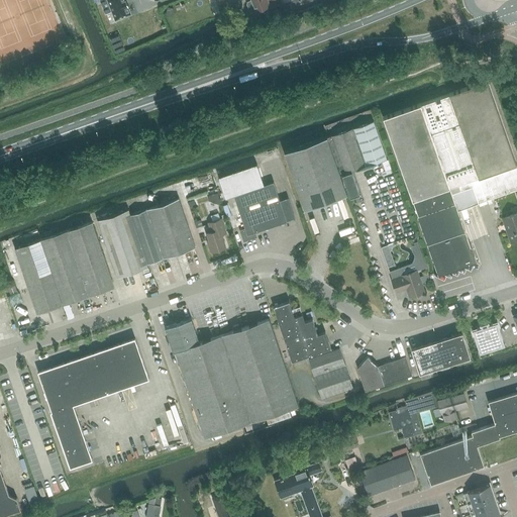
[(99,0),(100,0),(103,8),(110,5),(115,19),(130,13),(125,0),(99,0)]
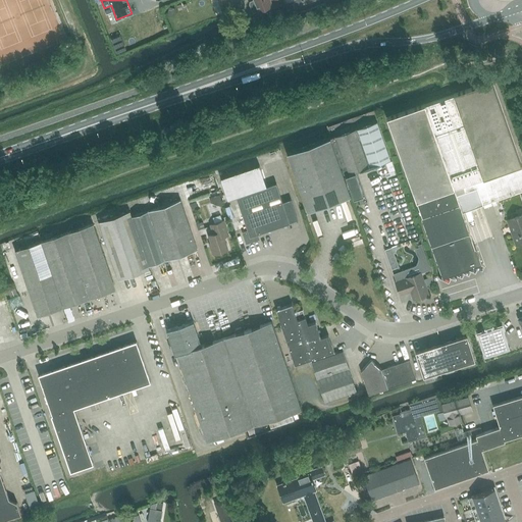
[(250,2),(249,4),(252,10),(253,12),(255,11),(257,10),(258,11),(271,6),(272,7),(281,4),(279,0),(253,0),(254,0),(252,1),(250,2)]
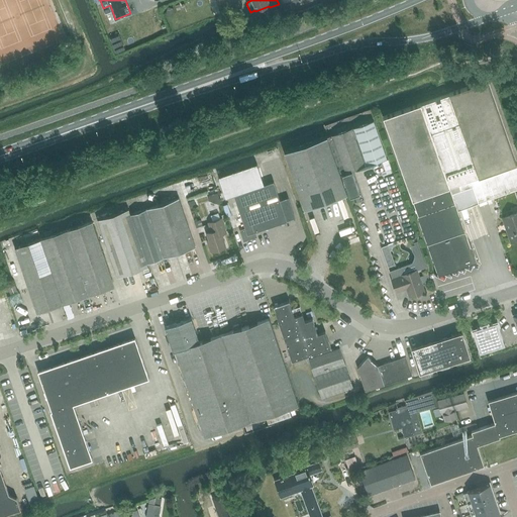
[(123,43),(114,47),(116,52),(125,48),(123,43)]
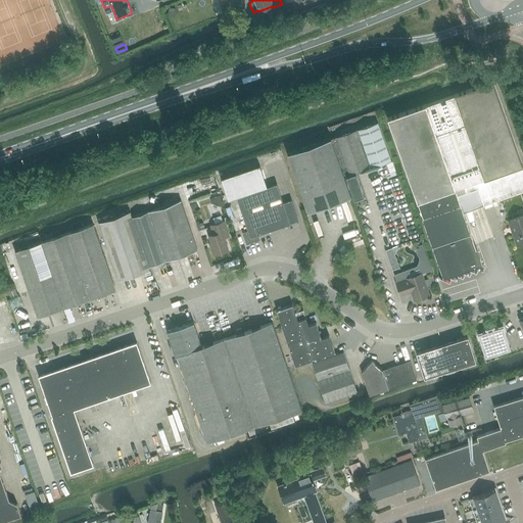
[(387,119),(417,202),(432,245),(442,277),(481,263),(471,232),(461,204),(462,203),(459,194),(478,188),(483,204),(522,190),(522,167),(492,81),(425,104),(387,119)]
